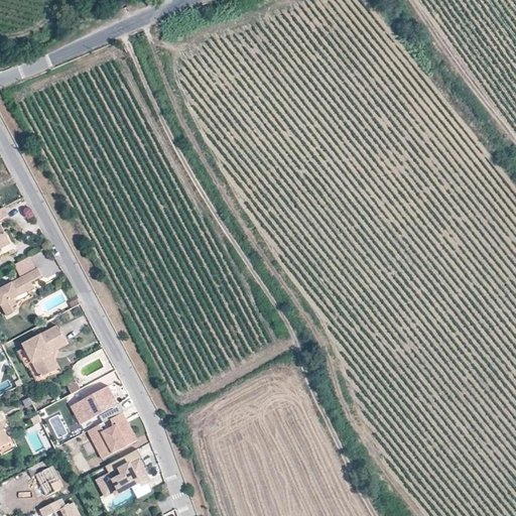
[(0,252),(2,251),(0,248),(11,243),(0,222),(0,220),(8,216),(4,207),(0,209),(0,252)]
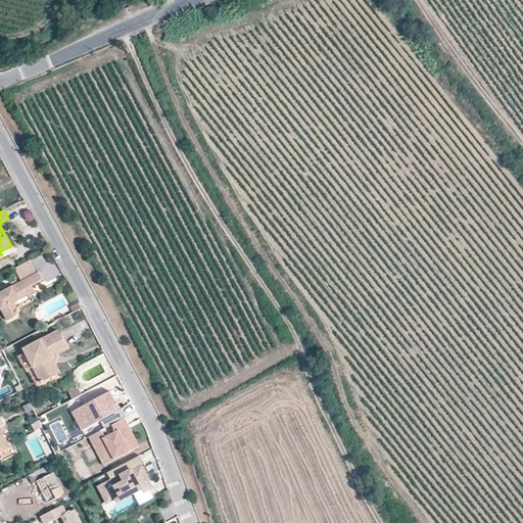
[(14,269),(21,281),(37,273),(30,259),(14,269)]
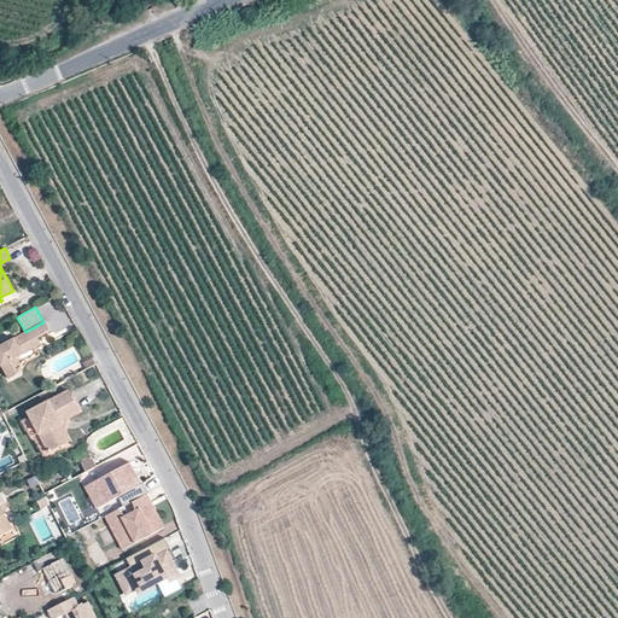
[(38,347),(35,343),(40,340),(38,338),(51,331),(46,321),(44,322),(25,332),(0,345),(0,361),(10,378),(19,373),(16,366),(22,363),(18,357),(38,347)]
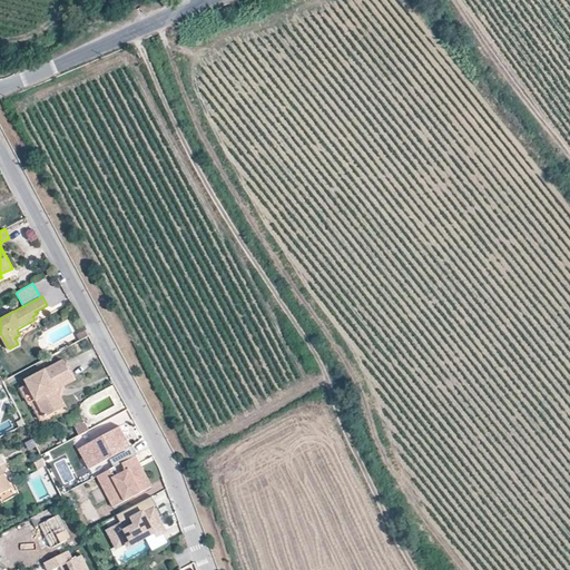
[(77,335),(80,341),(89,335),(87,331),(77,335)]
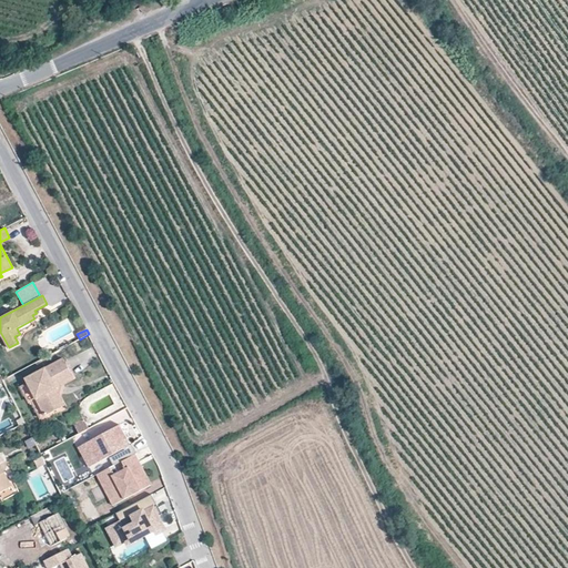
[(53,381),(71,372),(63,357),(26,378),(46,415),(61,407),(52,391),(58,387),(53,381)]
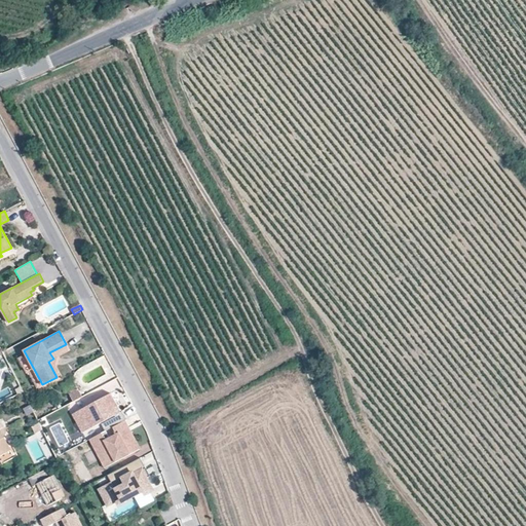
[(53,359),(69,350),(66,344),(49,352),(53,359)]
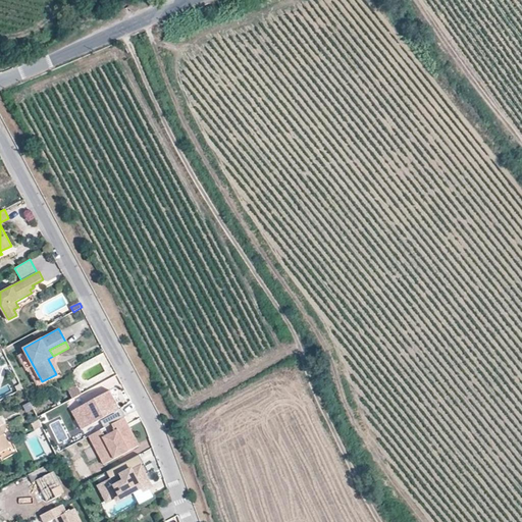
[(61,371),(53,356),(48,359),(56,374),(61,371)]
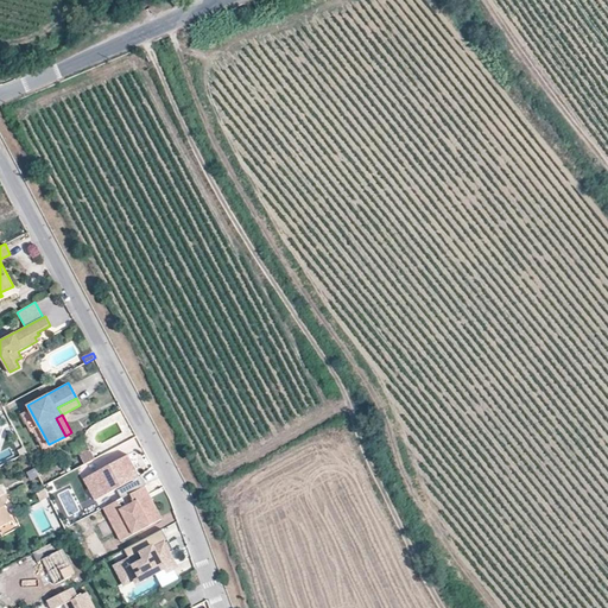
[(96,458),(92,450),(81,455),(86,463),(96,458)]
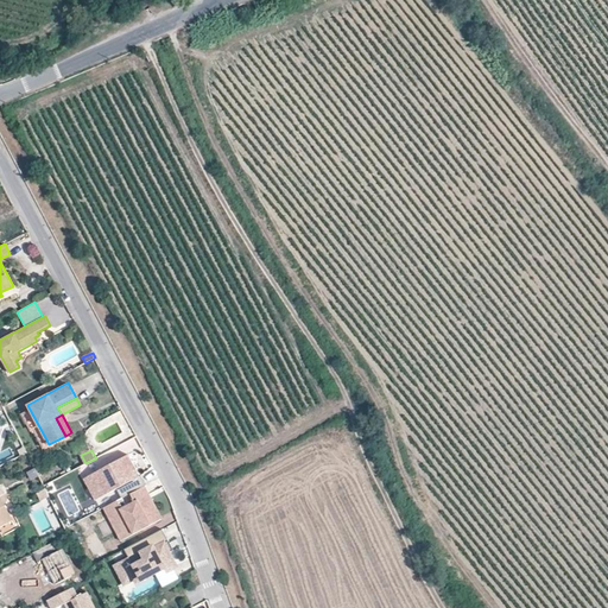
[(145,485),(140,475),(138,476),(134,477),(130,469),(132,463),(127,455),(83,477),(95,500),(116,488),(121,498),(132,492),(145,485)]
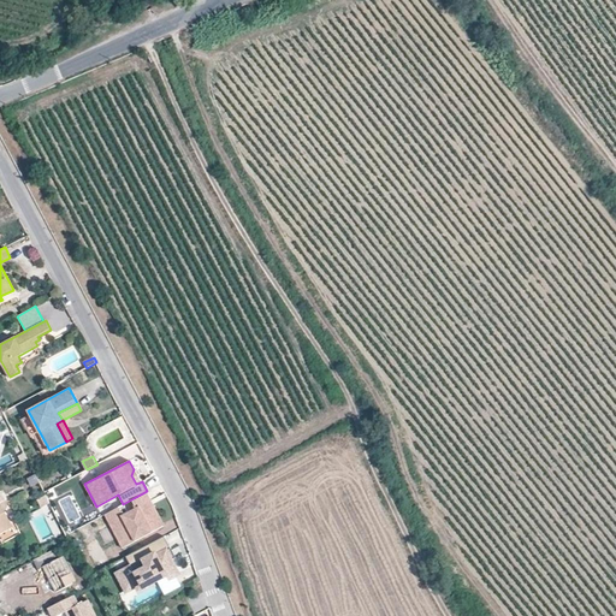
[(152,499),(147,491),(134,498),(138,508),(124,516),(118,507),(110,511),(128,545),(164,526),(159,516),(160,515),(153,503),(150,504),(149,501),(152,499)]
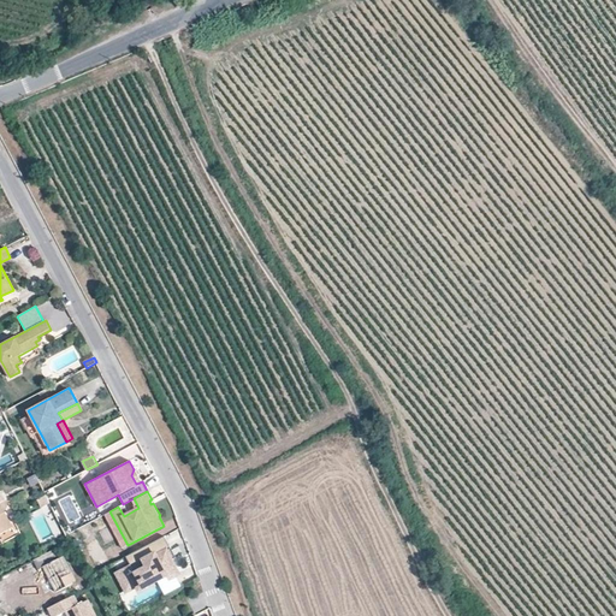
[(51,503),(47,496),(37,501),(42,508),(51,503)]
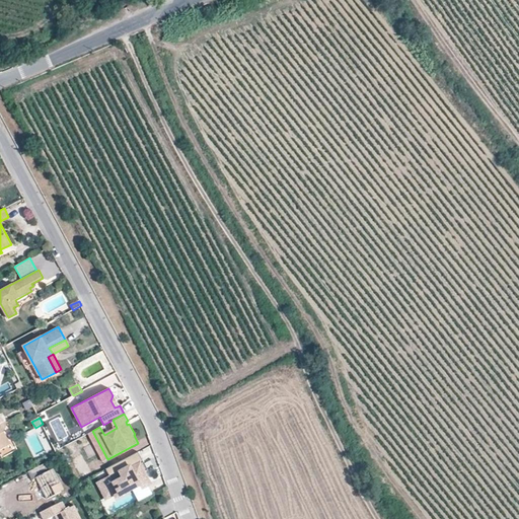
[(0,450),(11,445),(0,425),(0,450)]
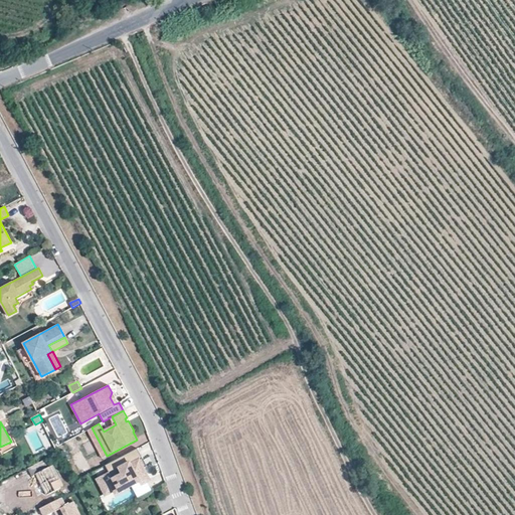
[(107,456),(92,427),(89,428),(103,457),(107,456)]
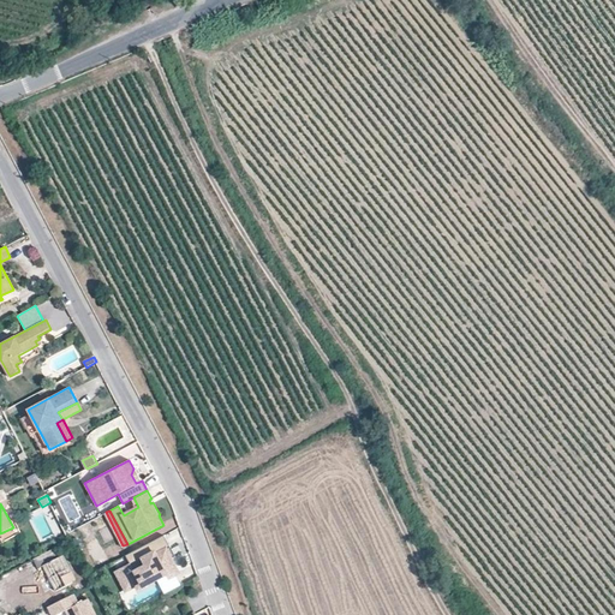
[(172,547),(166,533),(127,554),(132,563),(118,571),(127,590),(166,569),(169,577),(180,572),(168,548),(172,547)]
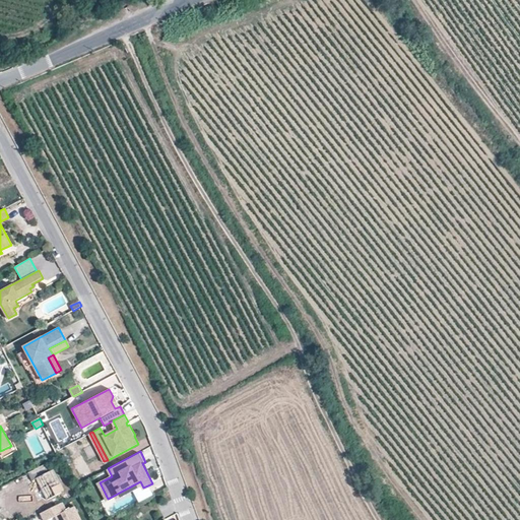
[(65,492),(50,461),(28,472),(33,481),(37,479),(47,501),(65,492)]
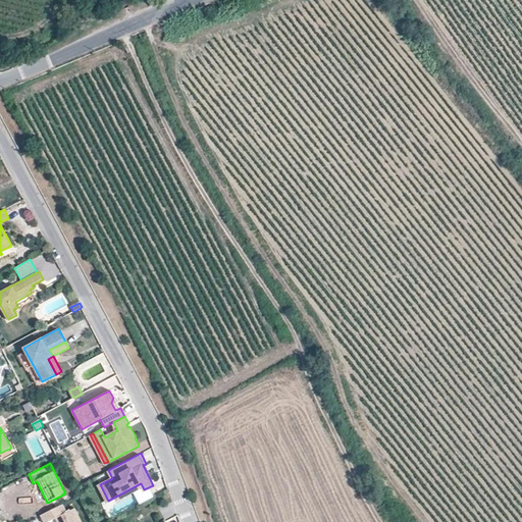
[(61,505),(40,516),(43,521),(49,521),(56,519),(57,521),(81,521),(74,509),(66,514),(61,505)]
